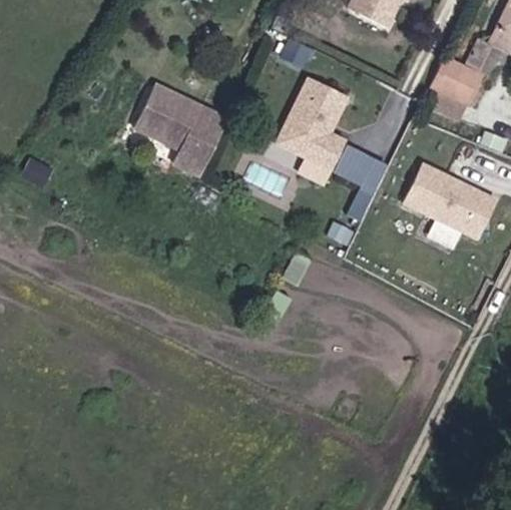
[(348,0),(345,7),(382,25),(394,0),(348,0)]
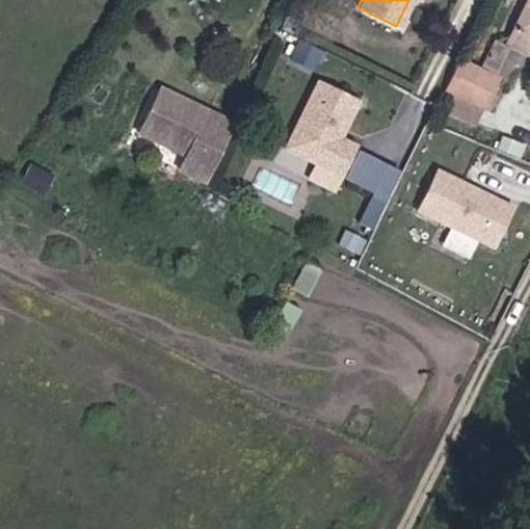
[(529,0),(523,0),(506,43),(509,45),(508,49),(529,56),(529,0)]
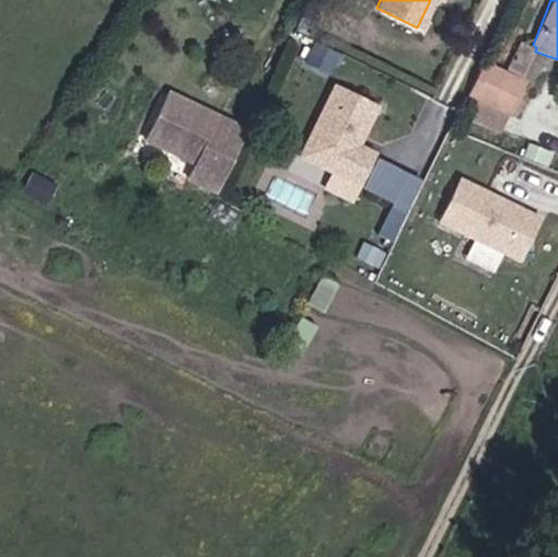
[(536,47),(533,45),(521,41),(506,77),(521,83),(535,51),(536,47)]
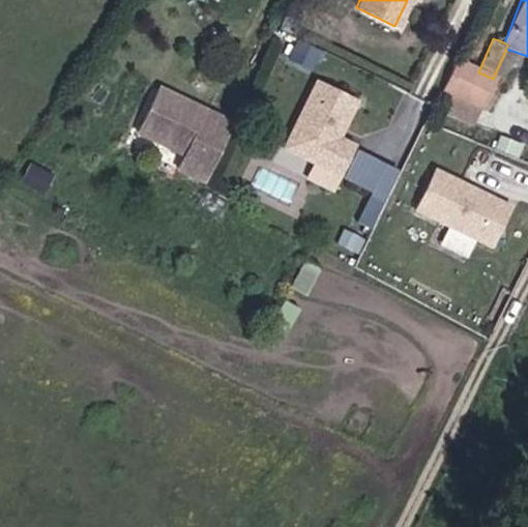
[(493,79),(478,72),(459,64),(445,95),(487,111),(499,82),(493,79)]
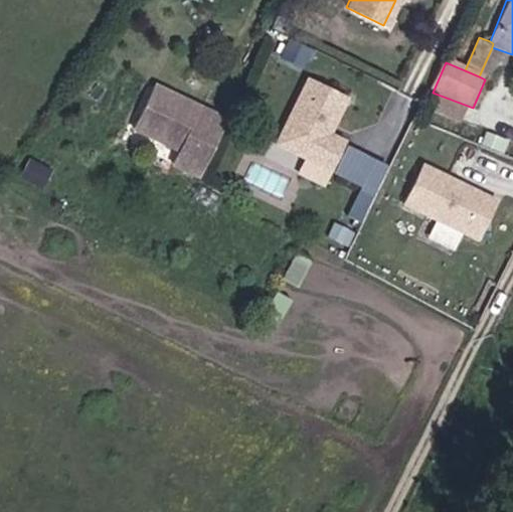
[(276,143),(329,169),(343,140),(329,133),(345,96),(307,77),(276,143)]
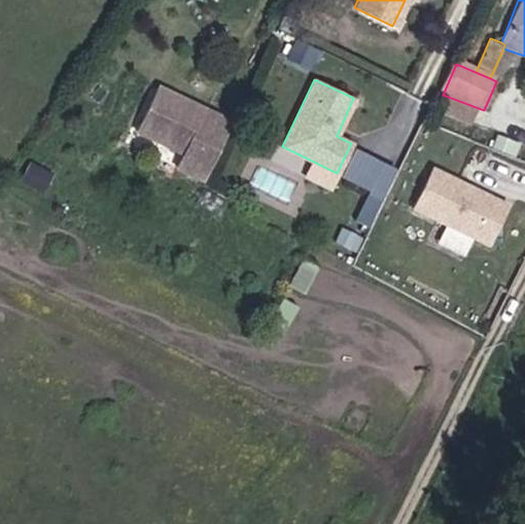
[(206,112),(159,94),(137,135),(187,155),(206,112)]
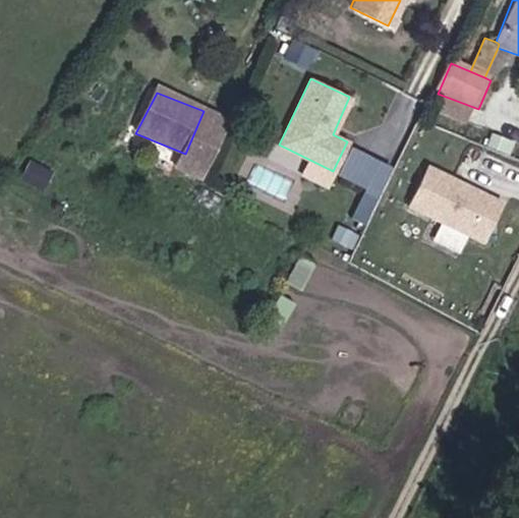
[(204,111),(185,154),(178,168),(204,180),(229,121),(204,111)]
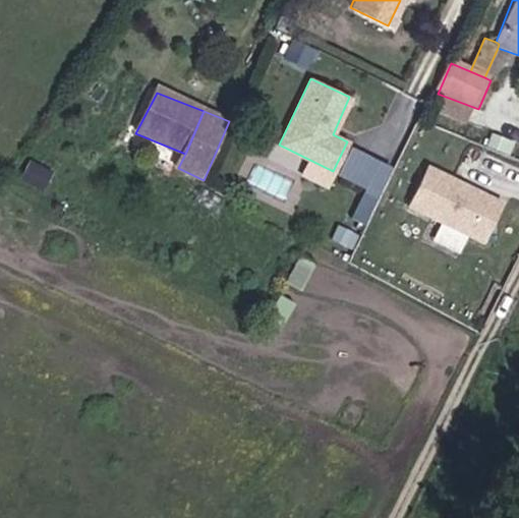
[(498,197),(422,161),(403,199),(478,237),(498,197)]
